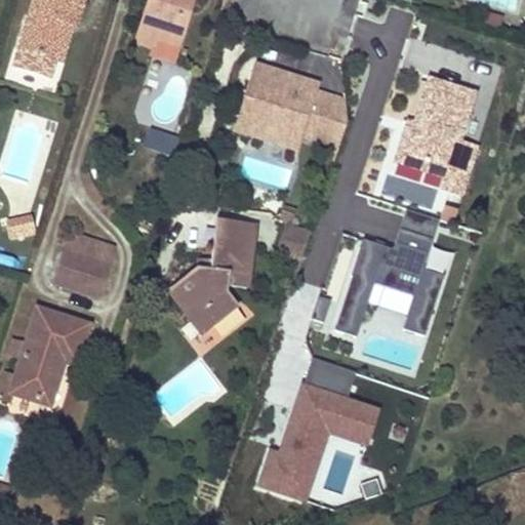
[(31,0),(15,48),(9,68),(44,80),(50,59),(62,24),(70,27),(73,28),(81,0),(31,0)]
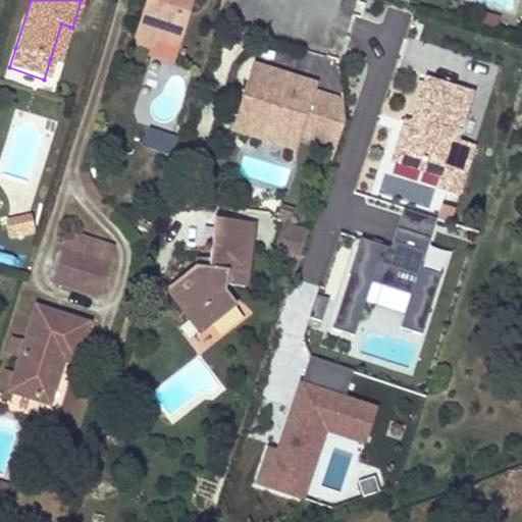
[(153,41),(174,48),(189,0),(147,0),(134,43),(150,48),(153,41)]
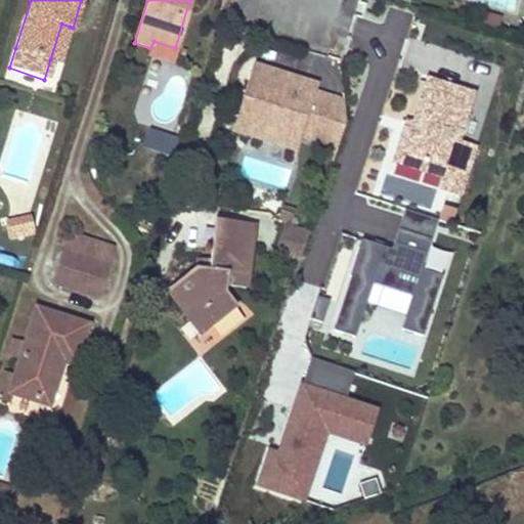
[(61,24),(50,59),(58,62),(70,27),(61,24)]
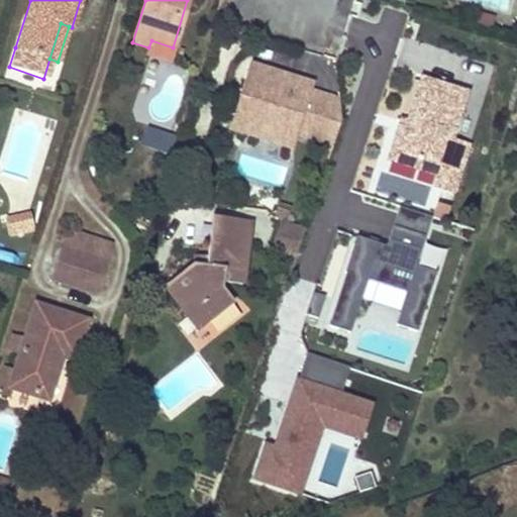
[(291,77),(249,64),(229,127),(293,147),(297,136),(313,142),(322,113),(305,108),(311,89),(290,82),(291,77)]
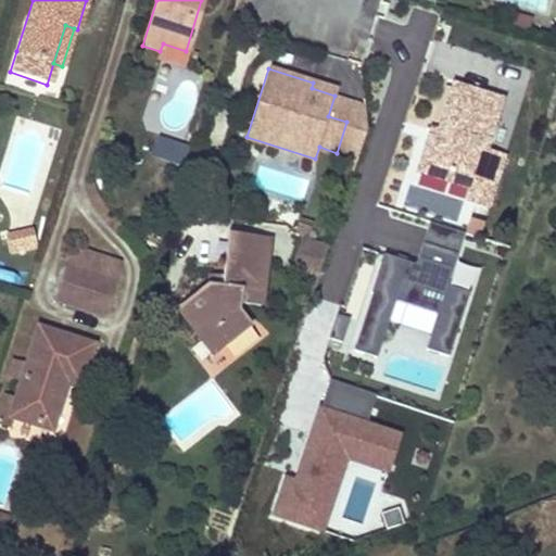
[(487,205),(494,181),(502,158),(483,151),(500,100),(452,85),(438,131),(427,165),(471,179),(469,187),(466,199),(487,205)]
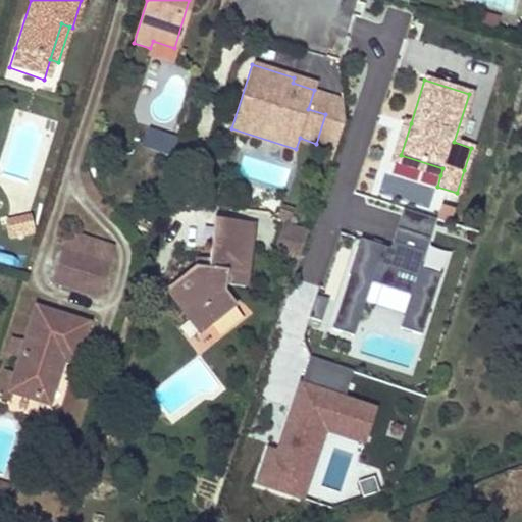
[(390,161),(440,175),(442,168),(401,155),(411,123),(404,121),(390,161)]
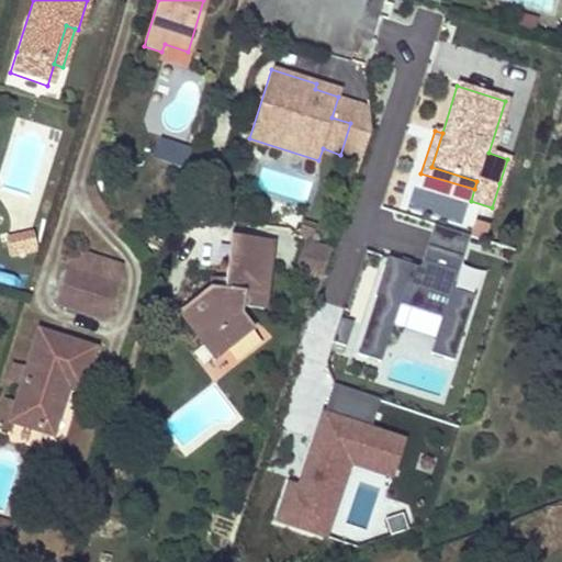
[(470,235),(431,224),(419,267),(386,257),(359,352),(380,358),(396,301),(442,314),(431,353),(454,360),(473,294),(454,289),(470,235)]
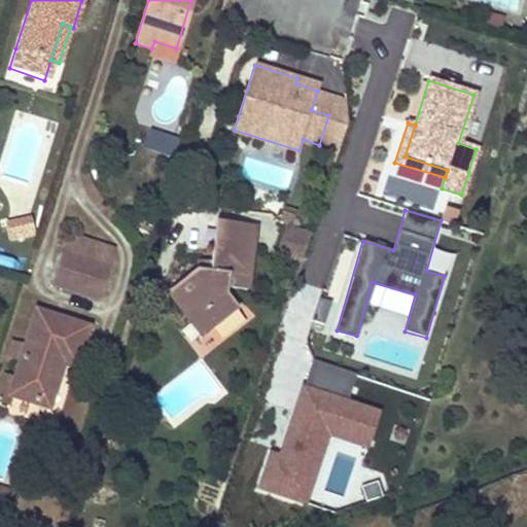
[(31,216),(5,222),(8,237),(34,232),(31,216)]
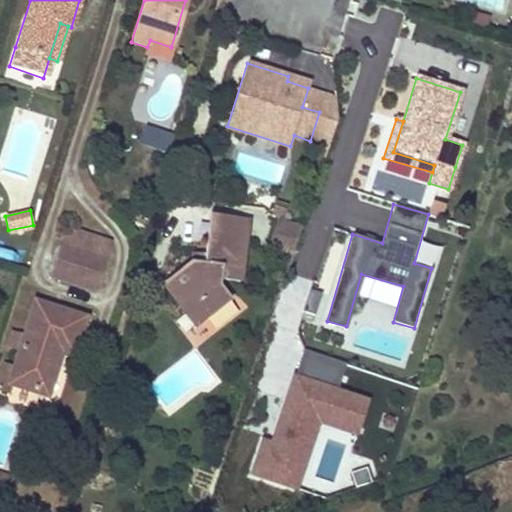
[(232,245),(236,217),(209,213),(205,241),(232,245)]
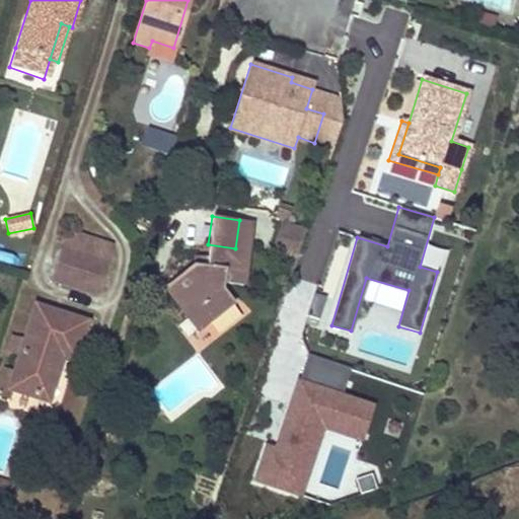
[(203,318),(206,321),(208,324),(232,305),(220,289),(221,282),(240,286),(249,222),(239,220),(235,248),(208,244),(205,268),(192,267),(166,288),(196,325),(203,318)]
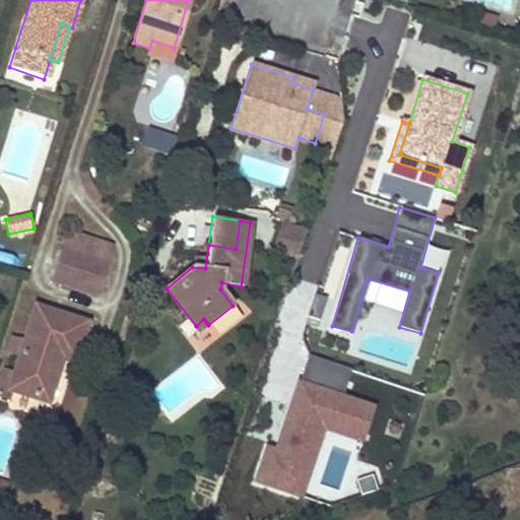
[(281,223),(276,250),(302,255),(307,229),(281,223)]
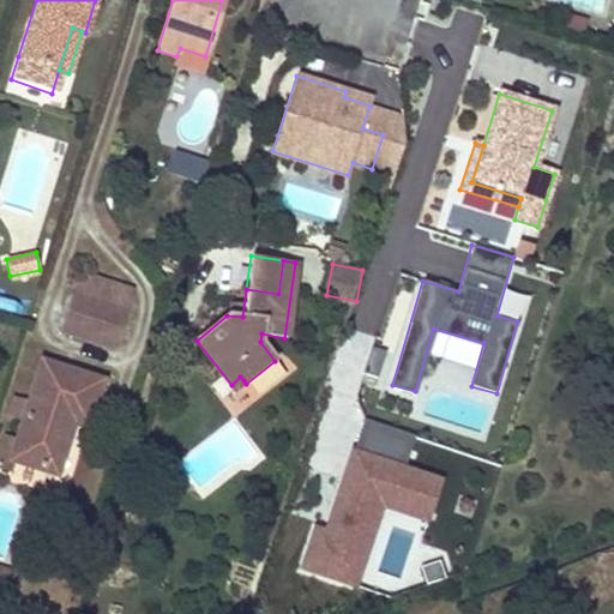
[(85,296),(92,277),(80,274),(74,293),(85,296)]
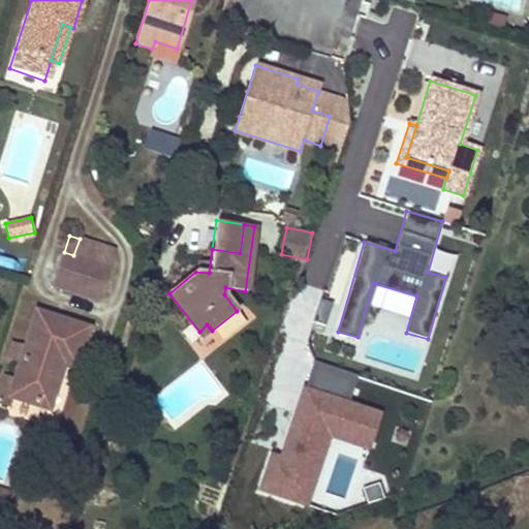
[(54,285),(74,291),(94,299),(111,249),(80,239),(73,255),(64,252),(54,285)]
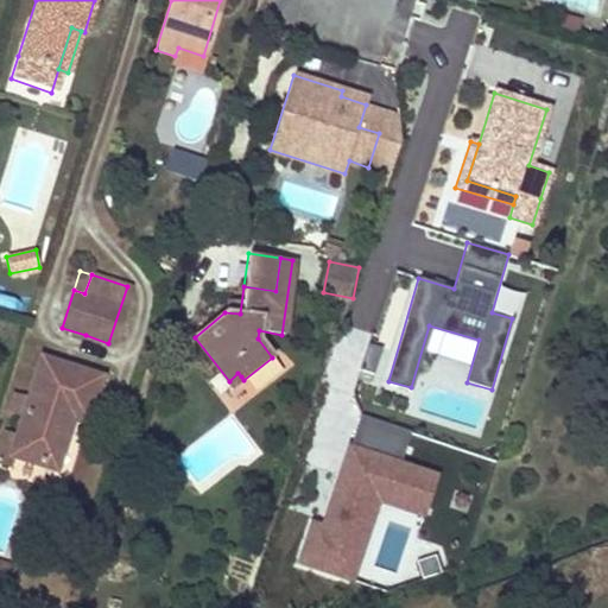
[(10,455),(32,462),(56,469),(71,417),(84,422),(99,378),(40,359),(30,396),(24,413),(17,436),(2,432),(0,439),(0,461),(7,463),(10,455)]
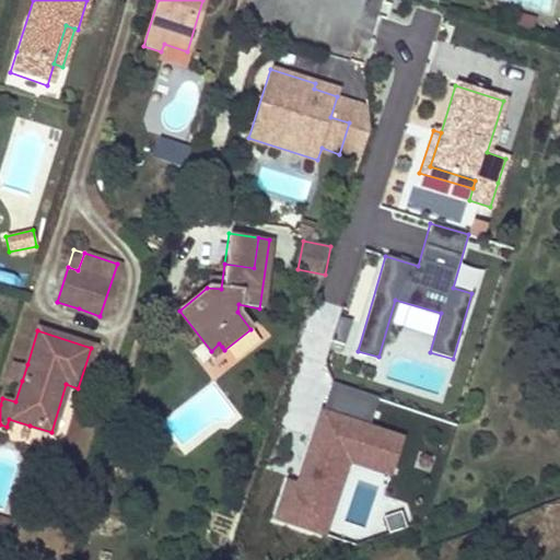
[(11,359),(6,376),(22,381),(27,364),(11,359)]
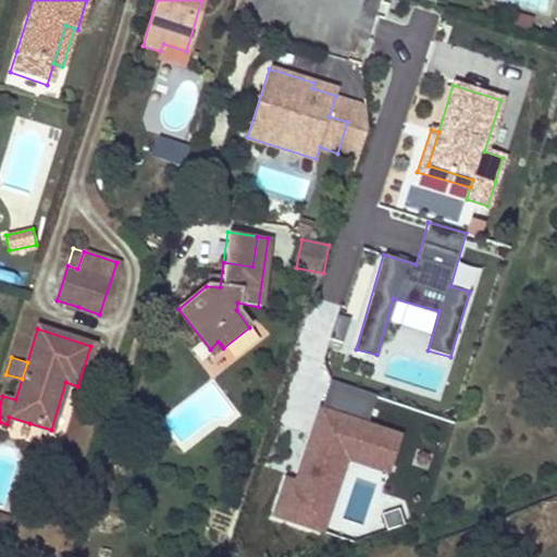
[(325,408),(322,407),(298,479),(283,474),(270,516),(321,533),(345,461),(390,475),(403,433),(367,421),(374,397),(334,384),(325,408)]
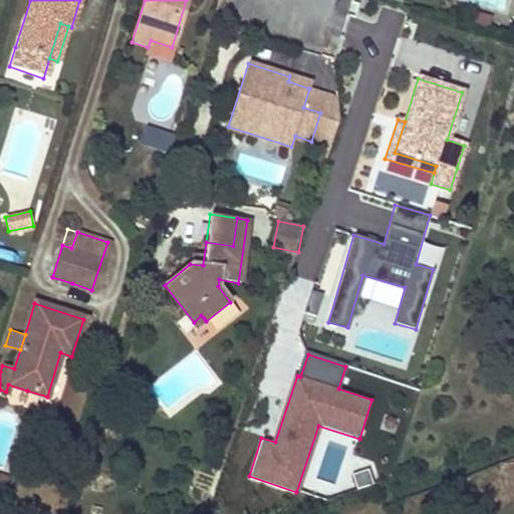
[(122,420),(109,423),(112,437),(125,435),(122,420)]
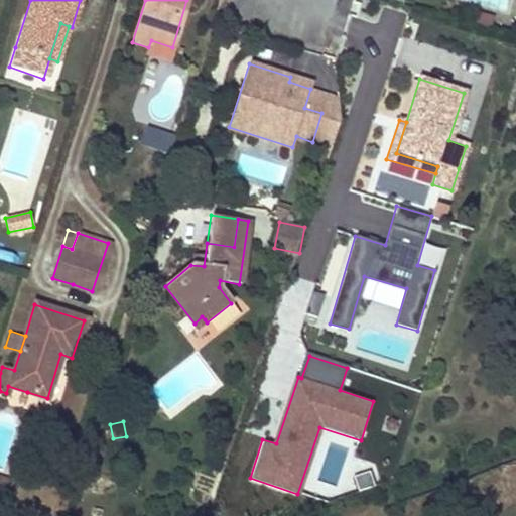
[(370,471),(355,476),(360,493),(376,488),(370,471)]
